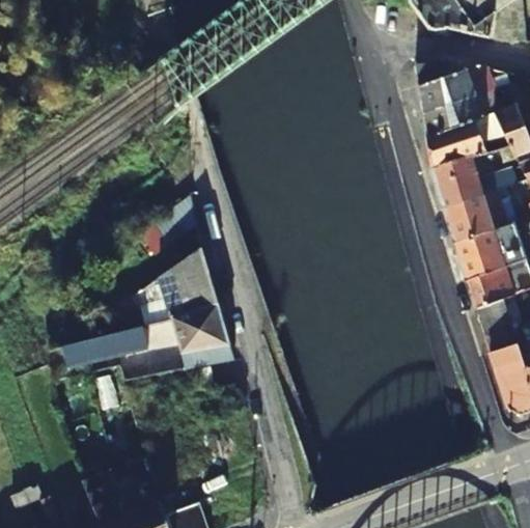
[(489,33),(494,7),(473,22),(457,0),(409,0),(428,27),(447,24),(489,33)]
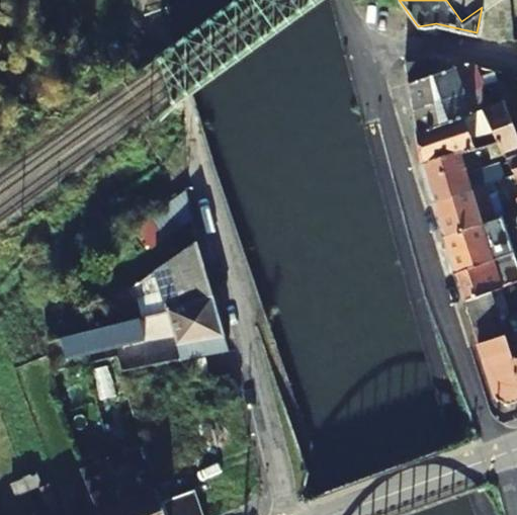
[(482,7),(492,0),(446,0),(461,21),(482,7)]
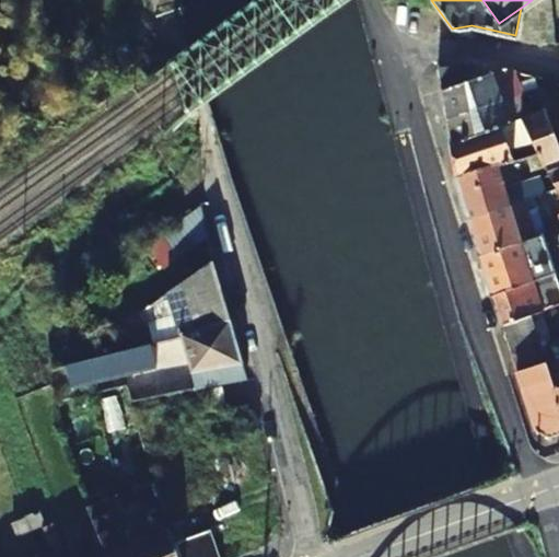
[(532,0),(521,8),(515,35),(556,41),(549,0),(532,0)]
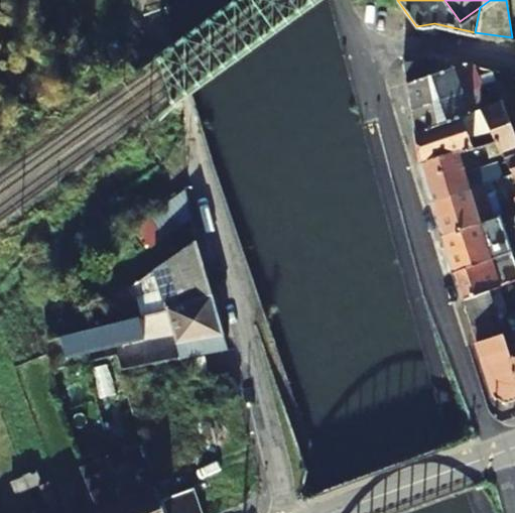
[(398,65),(406,109),(474,85),(464,66),(457,62),(435,69),(432,58),(430,58),(398,65)]
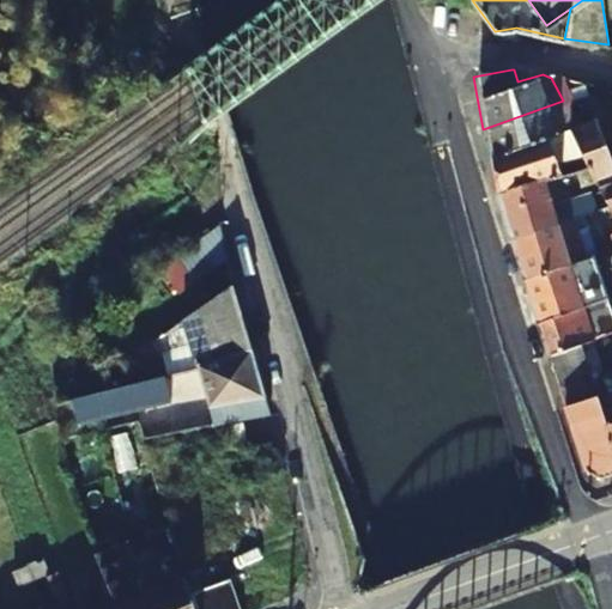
[(611,206),(611,183),(611,182),(611,181),(611,165),(610,156),(597,119),(579,125),(573,109),(588,104),(582,85),(551,78),(563,101),(573,123),(583,145),(589,157),(610,200),(611,206)]
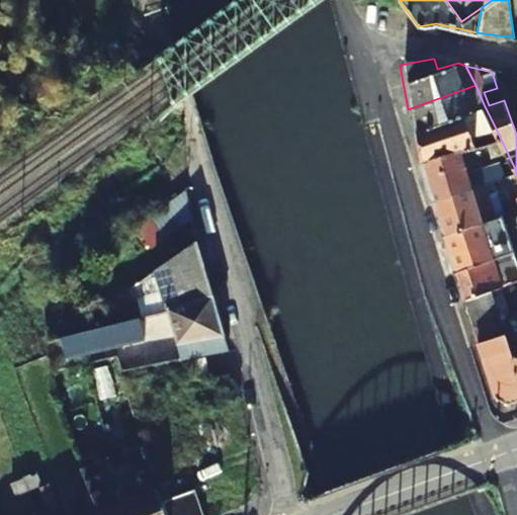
[(408,109),(412,133),(484,104),(476,85),(408,109)]
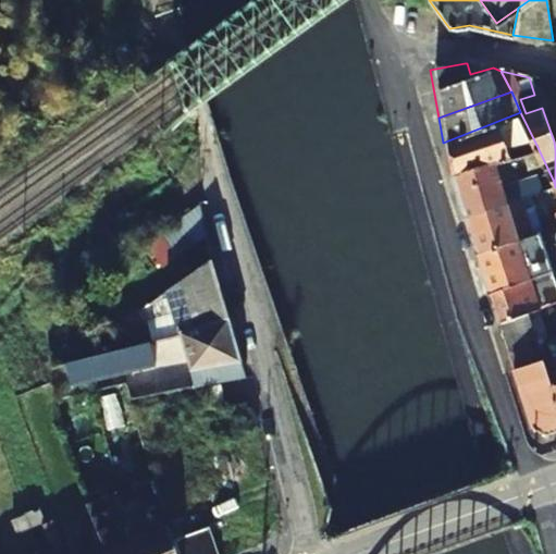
[(555,140),(555,105),(542,108),(554,142),(555,140)]
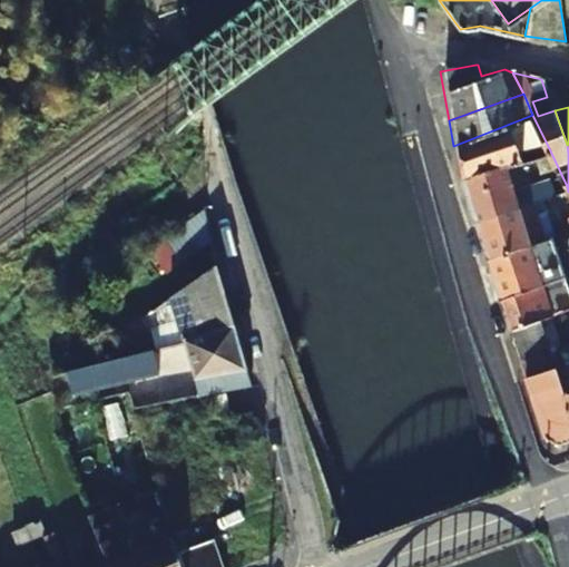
[(518,159),(542,148),(542,135),(532,115),(453,146),(460,177),(461,179),(501,166),(518,159)]
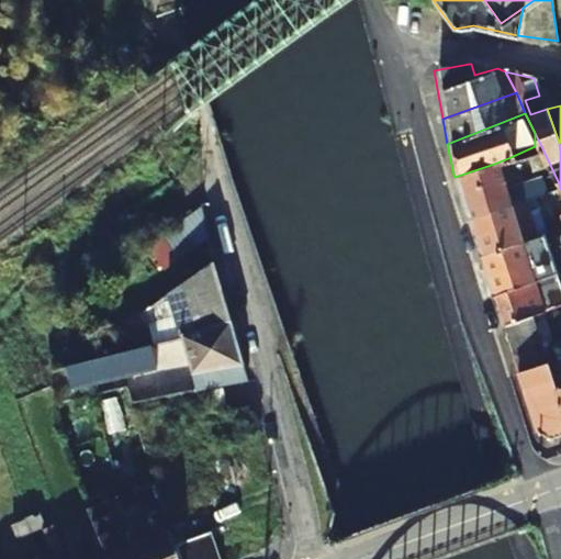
[(547,189),(553,186),(535,146),(511,157),(519,179),(539,172),(547,189)]
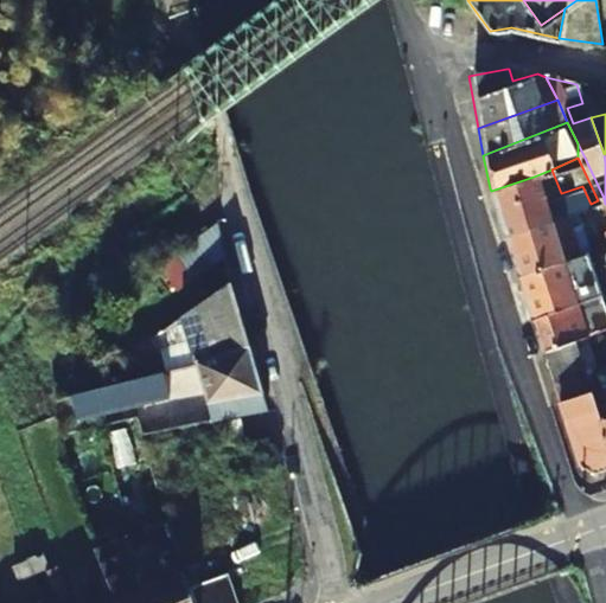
[(549,218),(568,212),(561,193),(552,170),(534,177),(549,218)]
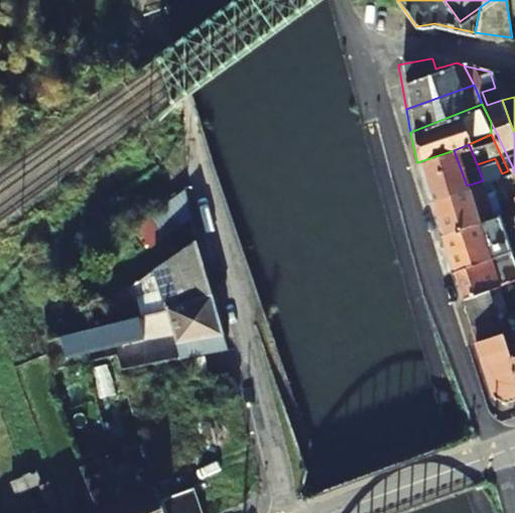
[(454,150),(417,162),(429,201),(467,185),(454,150)]
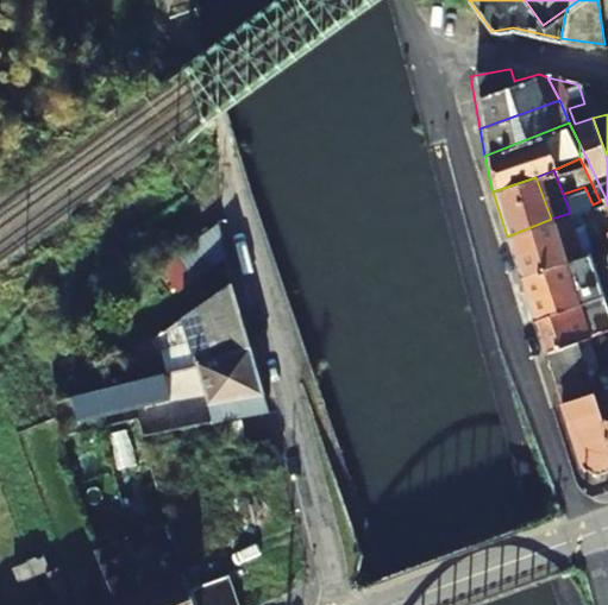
[(593,205),(595,208),(571,218),(553,225),(551,219),(507,237),(521,278),(583,254),(597,249),(607,244),(607,218),(600,201),(593,205)]
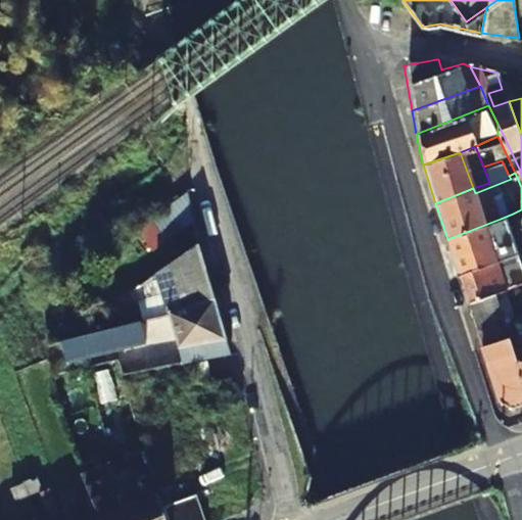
[(475,193),(490,187),(489,183),(473,188),(475,193)]
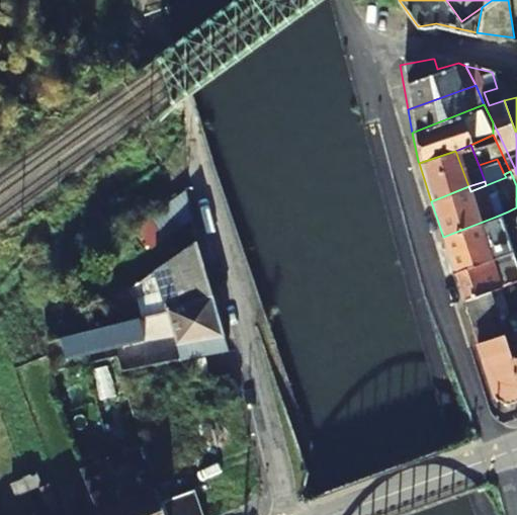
[(516,207),(508,211),(516,232),(516,207)]
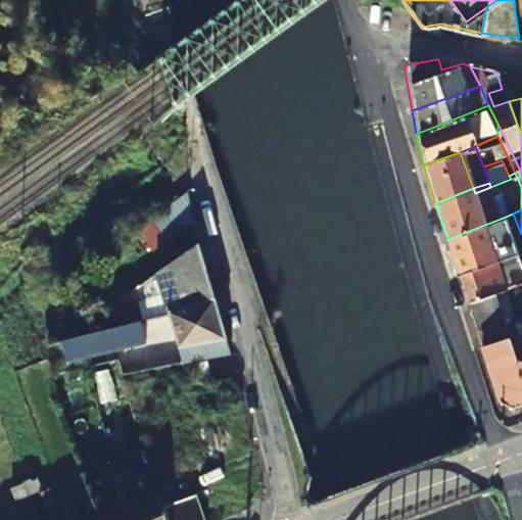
[(501,219),(447,239),(459,274),(495,258),(515,251),(501,219)]
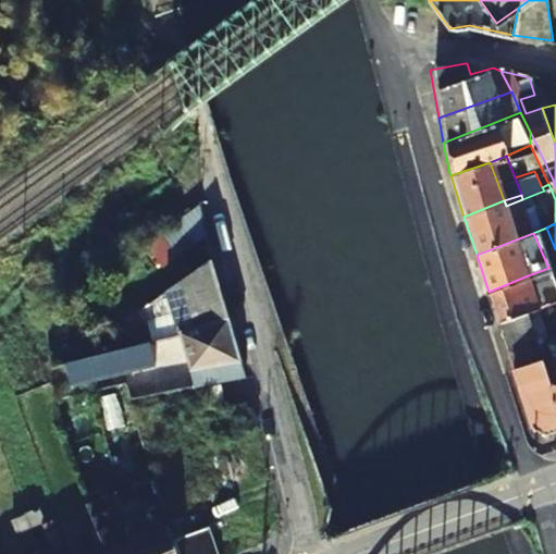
[(213,261),(210,260),(143,309),(145,330),(103,341),(108,357),(175,337),(230,322),(213,261)]
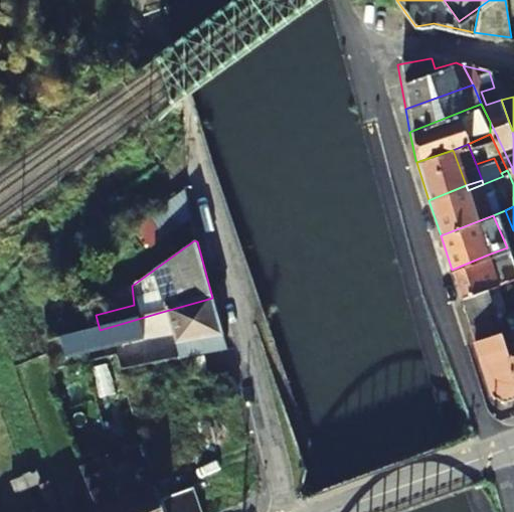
[(487,289),(499,285),(488,254),(452,270),(462,298),(487,289)]
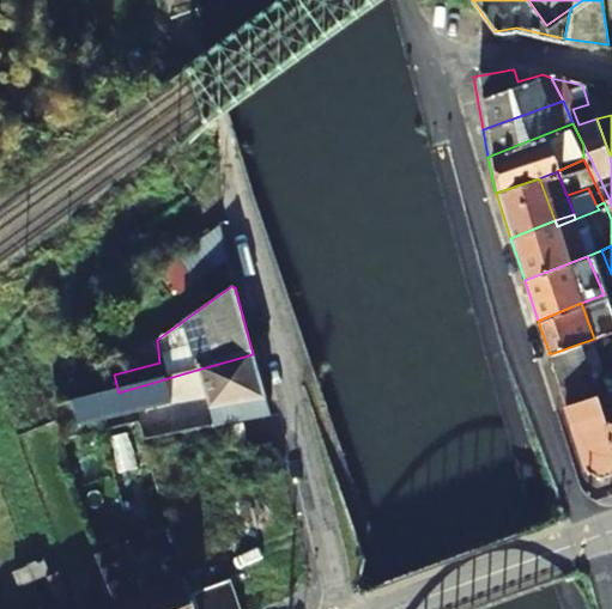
[(550,354),(556,371),(586,359),(580,343),(550,354)]
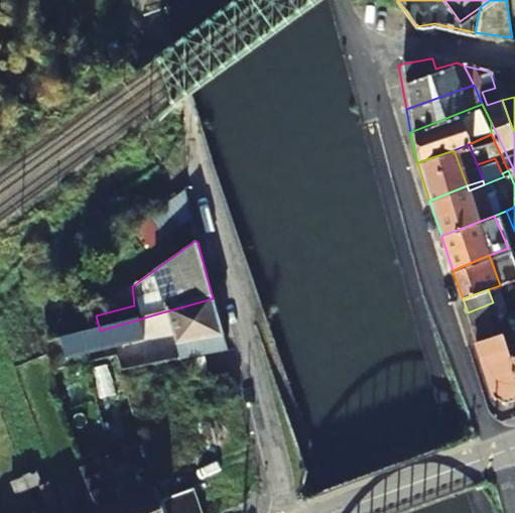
[(175,344),(180,361),(226,350),(213,298),(162,312),(100,331),(63,341),(68,359),(157,339),(159,348),(175,344)]
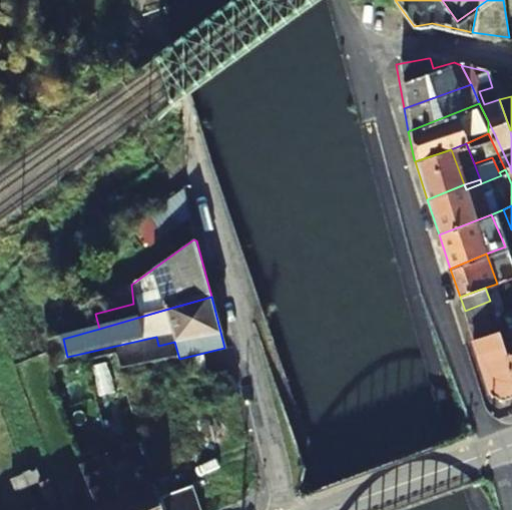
[(495,314),(490,301),(465,311),(469,325),(495,314)]
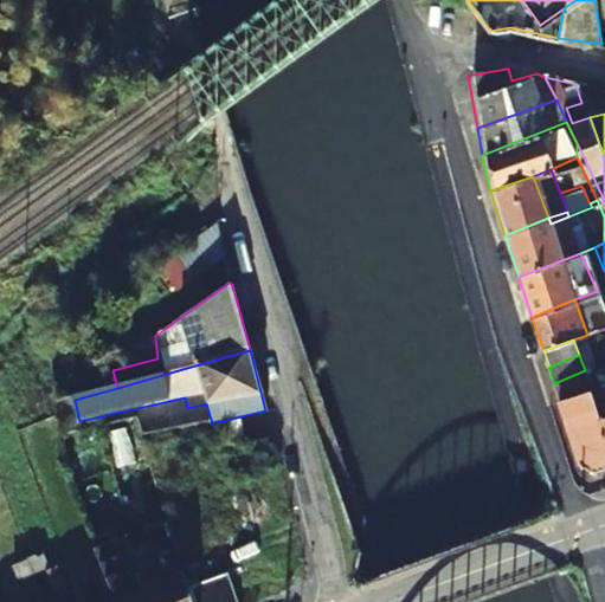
[(604,384),(592,389),(585,370),(554,383),(580,461),(598,471),(604,467),(604,384)]
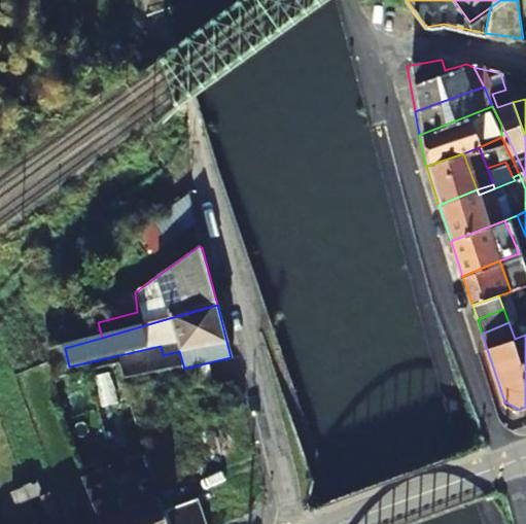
[(51,380),(71,376),(69,367),(65,348),(48,352),(51,380)]
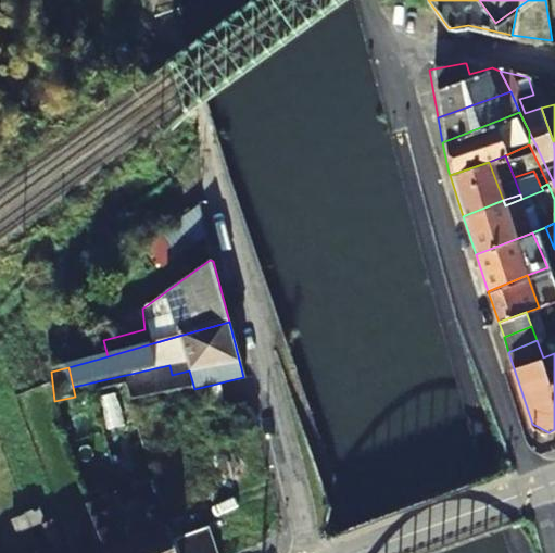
[(158,398),(153,380),(126,387),(130,404),(158,398)]
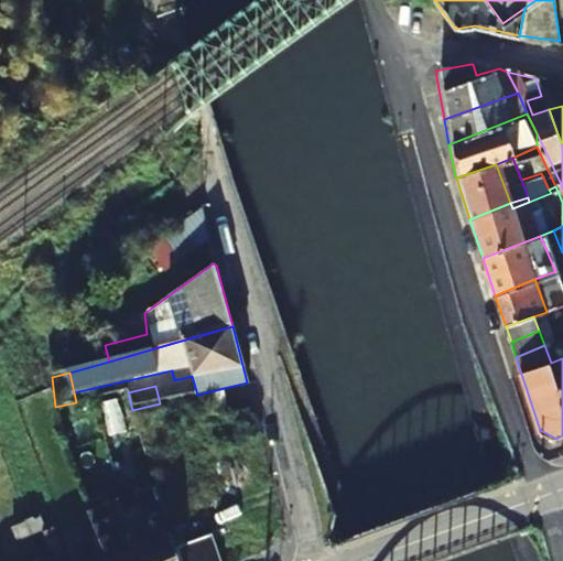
[(119,502),(140,556),(141,554),(158,549),(137,495),(119,502)]
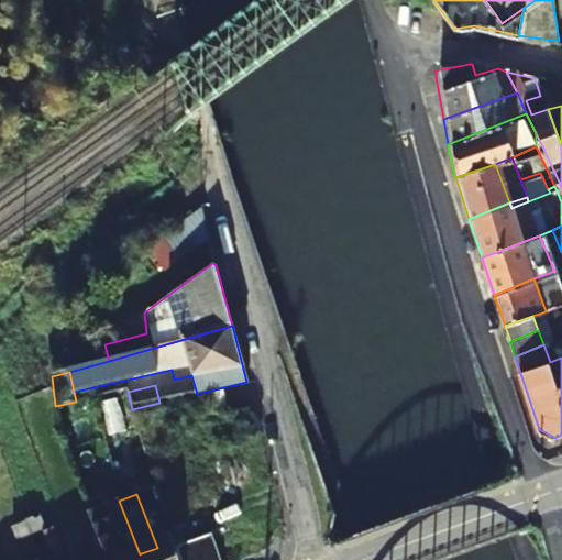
[(88,514),(106,559),(124,559),(105,507),(88,514)]
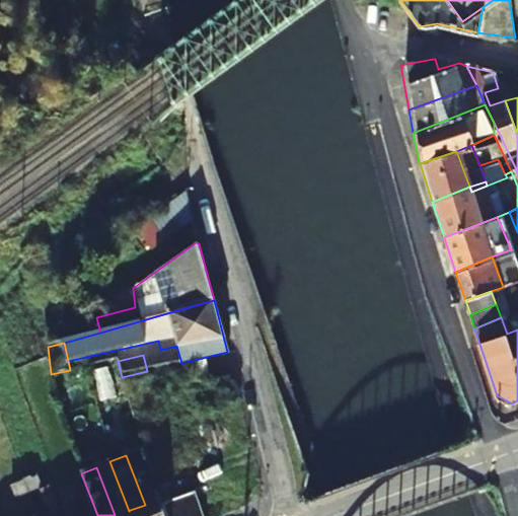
[(201,515),(194,496),(162,508),(165,515),(201,515)]
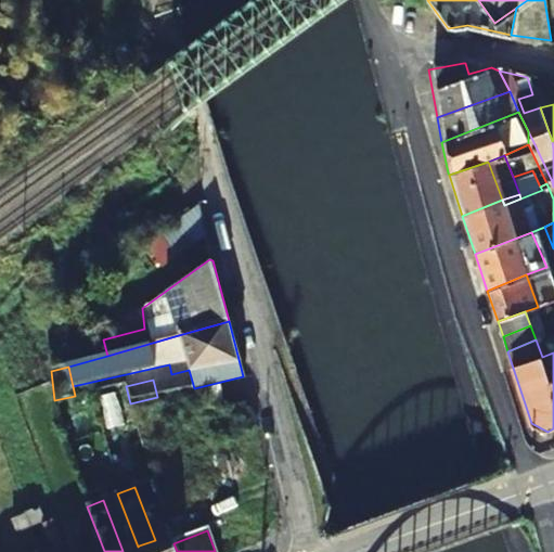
[(155,540),(139,546),(141,551),(177,551),(174,543),(170,534),(155,540)]
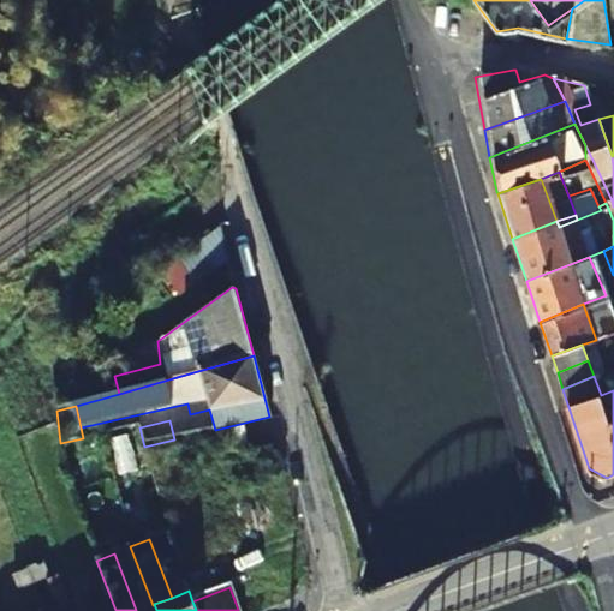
[(72,610),(88,610),(84,600),(71,606),(72,610)]
